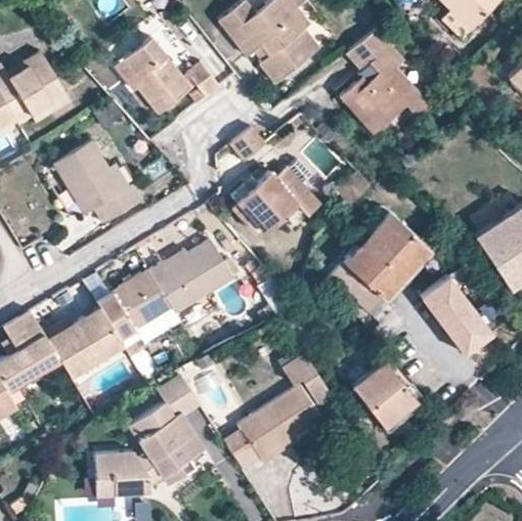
[(275,85),(319,48),(294,12),(299,9),(292,0),(272,0),(256,13),(246,0),(245,0),(219,22),(248,58),(255,52),(263,46),(270,55),(262,62),(259,64),(275,85)]
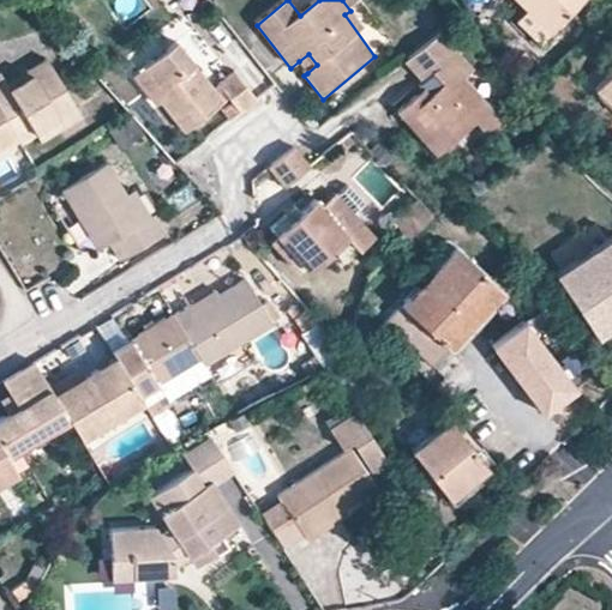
[(342,0),(351,11),(361,0),(342,0)]
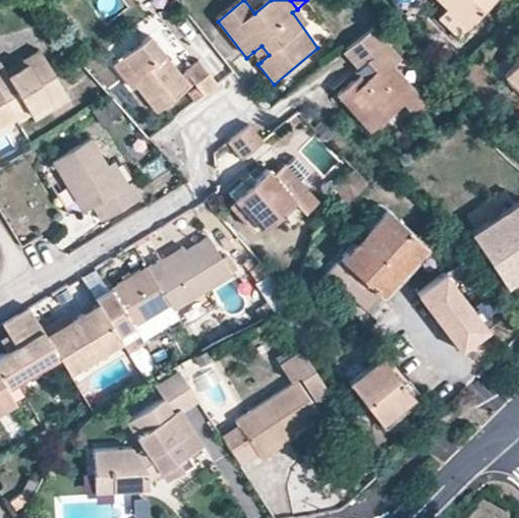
[(440,0),(448,7),(467,27),(494,0),(440,0)]
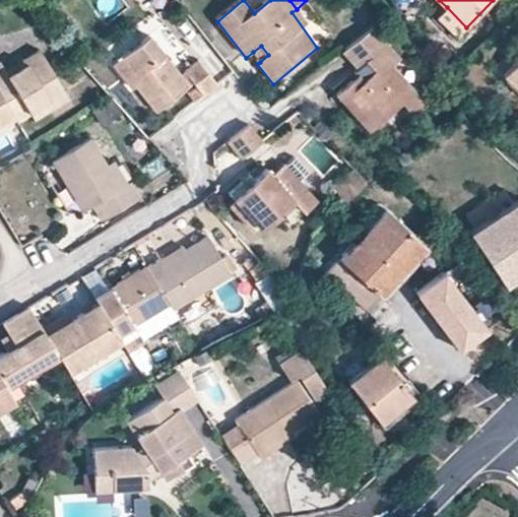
[(466,27),(447,7),(437,17),(456,39),(466,27)]
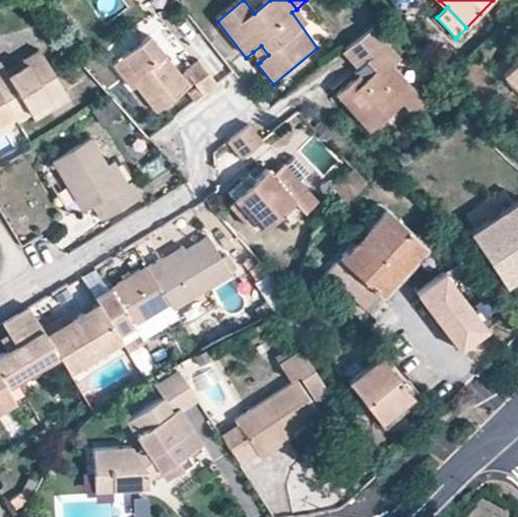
[(292,12),(317,48),(333,37),(319,17),(309,24),(297,9),(292,12)]
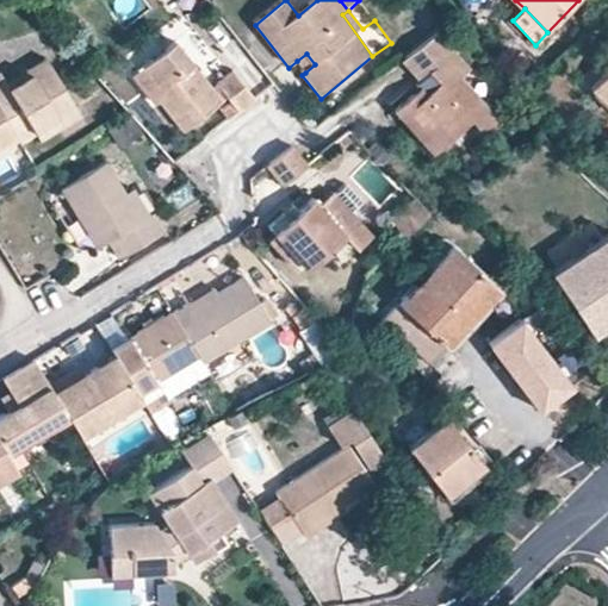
[(467,72),(439,35),(403,63),(420,83),(433,74),(442,83),(429,95),(422,102),(415,95),(395,113),(434,157),(475,124),(485,137),(503,123),(461,77),(467,72)]
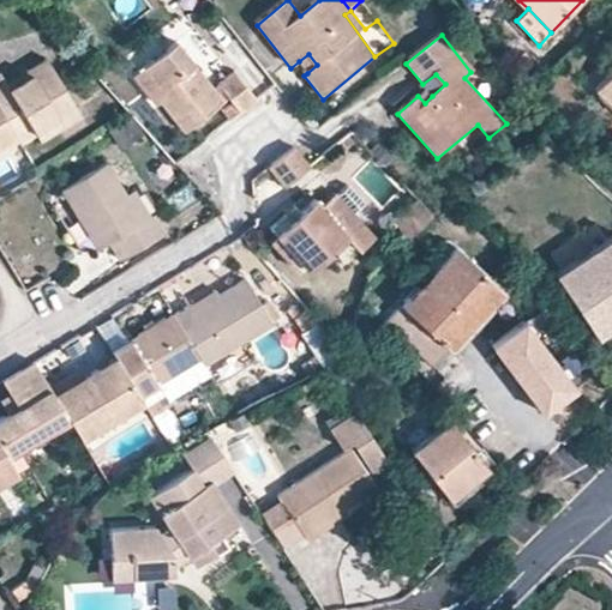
[(179,44),(142,73),(166,101),(162,106),(186,136),(227,103),(179,44)]
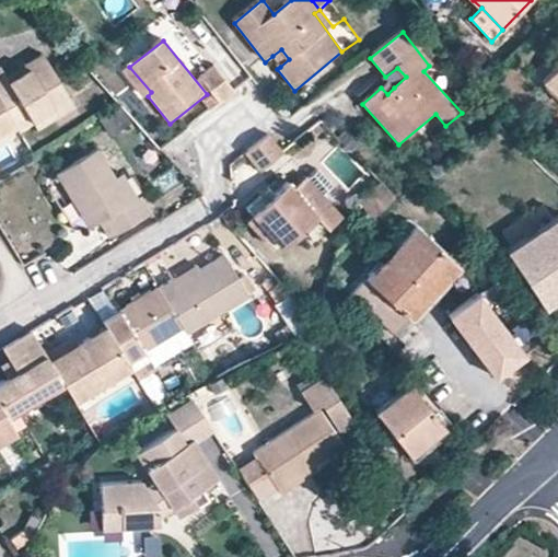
[(557,48),(556,50),(557,53),(557,67),(544,82),(557,95),(557,48)]
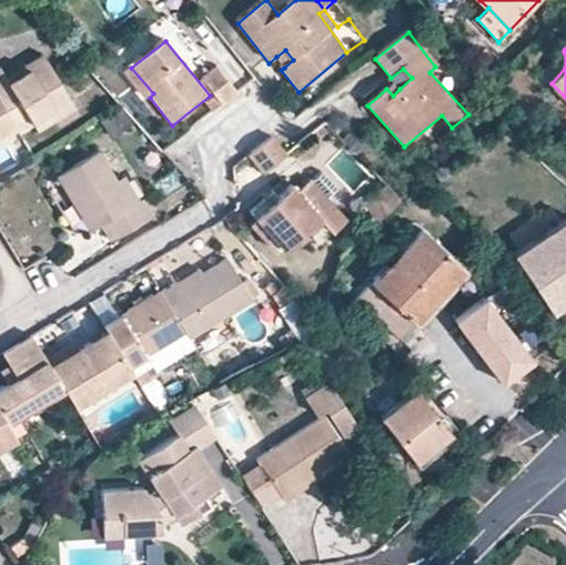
[(276,57),(284,68),(293,60),(285,50),(276,57)]
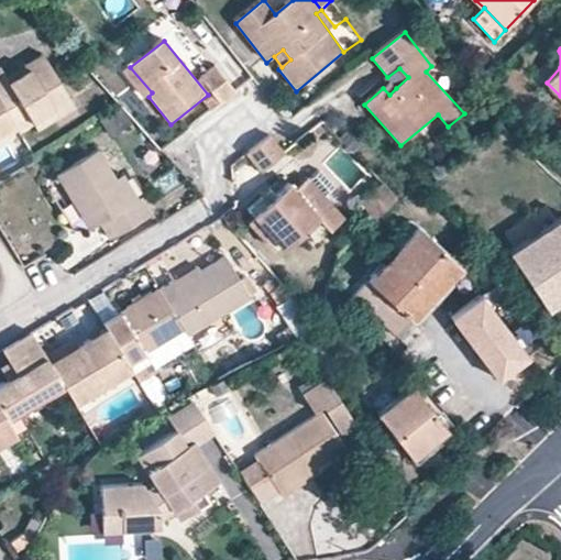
[(42,55),(6,77),(10,83),(45,61),(42,55)]
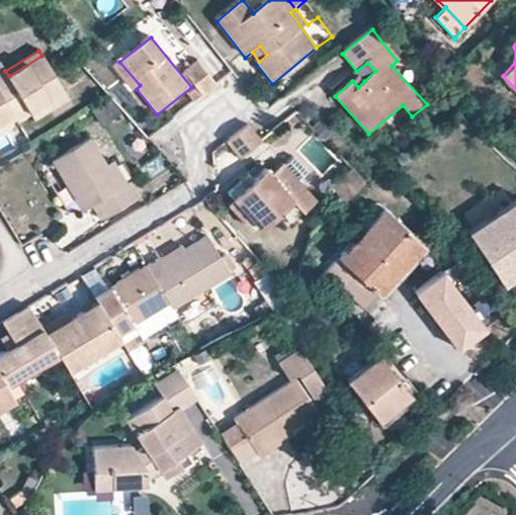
[(1,65),(0,65),(0,92),(16,119),(18,122),(30,115),(66,95),(41,56),(9,76),(5,71),(1,65)]
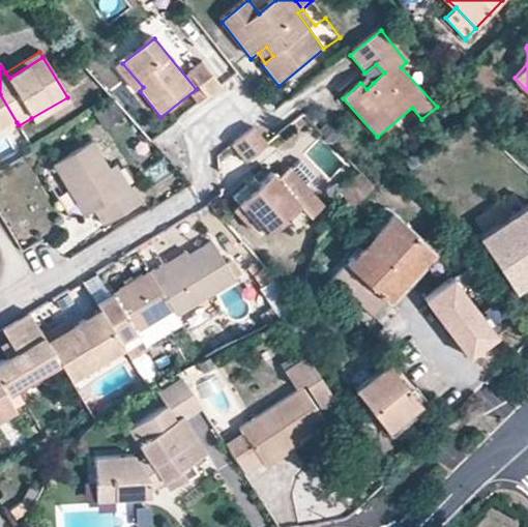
[(143,87),(122,63),(117,67),(137,93),(140,91),(143,87)]
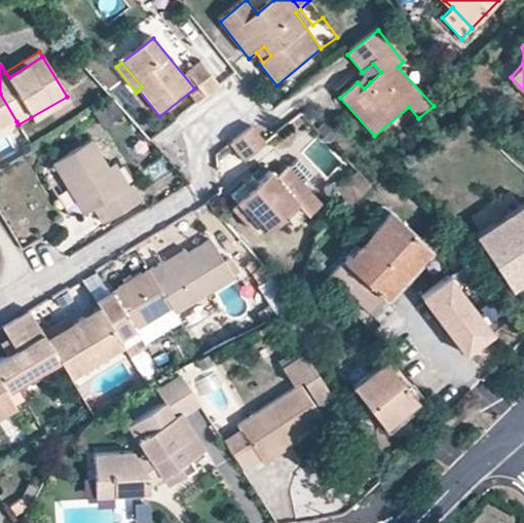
[(188,74),(208,99),(221,87),(202,64),(188,74)]
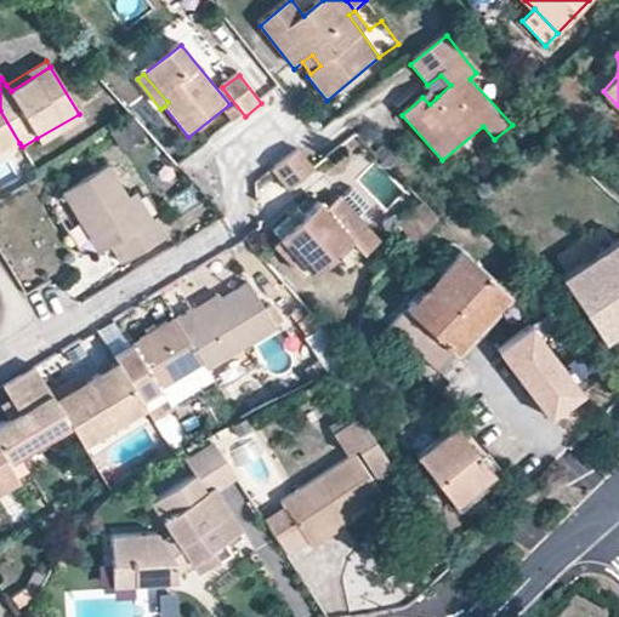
[(430,90),(422,97),(430,104),(437,97),(430,90)]
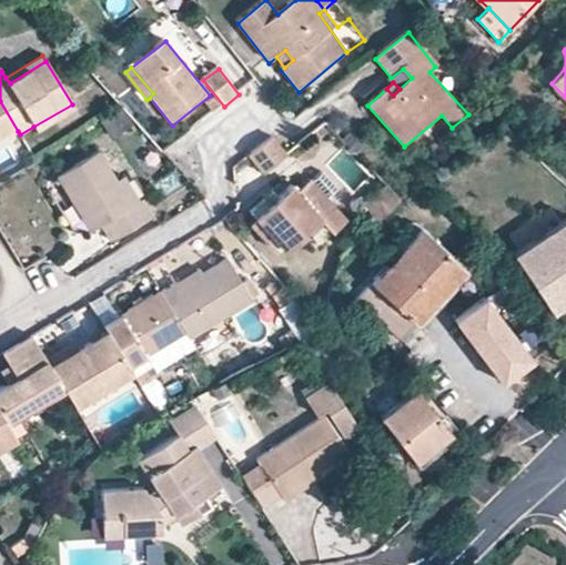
[(0,101),(0,141),(18,131),(0,101)]
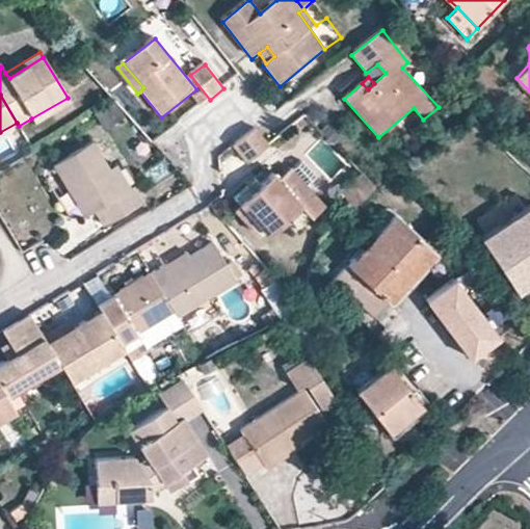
[(68,98),(31,118),(36,125),(52,115),(56,123),(76,109),(68,98)]
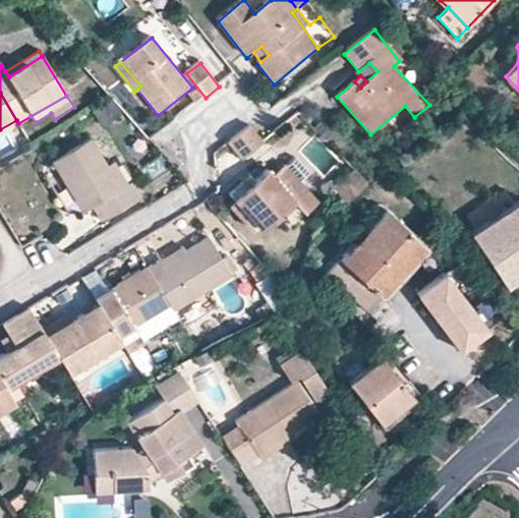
[(251,127),(229,146),(242,160),(265,144),(251,127)]
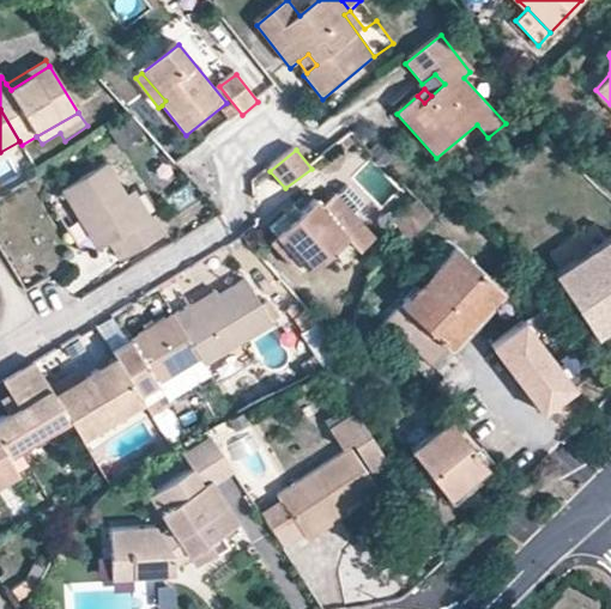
[(78,182),(65,190),(64,192),(100,250),(112,244),(122,262),(167,236),(155,217),(152,218),(144,224),(127,196),(107,165),(78,182)]
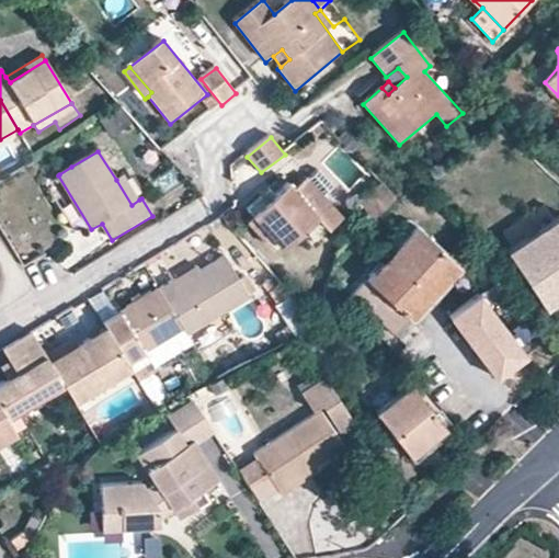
[(57,170),(59,174),(71,167),(69,163),(57,170)]
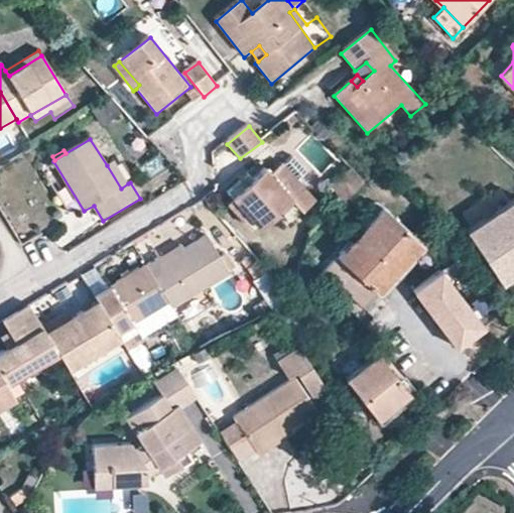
[(295,157),(285,165),(298,180),(308,172),(295,157)]
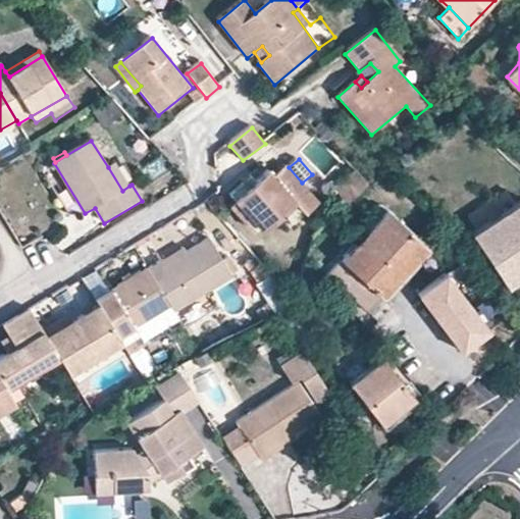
[(122,191),(130,186),(115,162),(108,167),(122,191)]
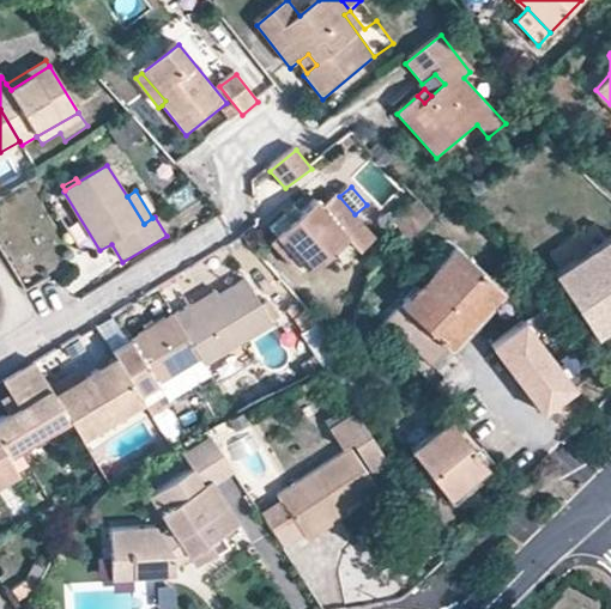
[(316,200),(304,213),(297,221),(289,213),(270,231),(309,275),(348,239),(362,254),(377,238),(339,196),(337,194),(324,207),(316,200)]
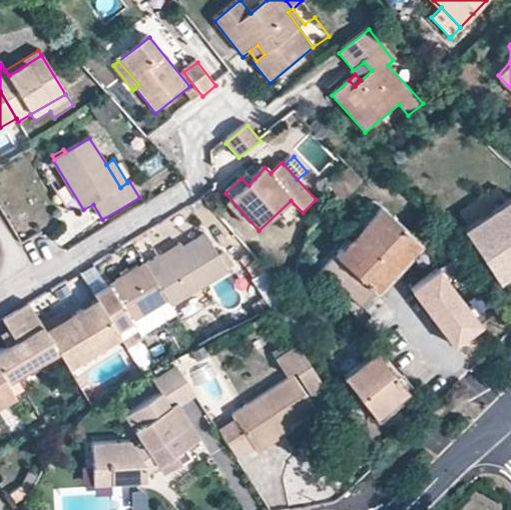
[(365,184),(351,169),(333,187),(347,201),(365,184)]
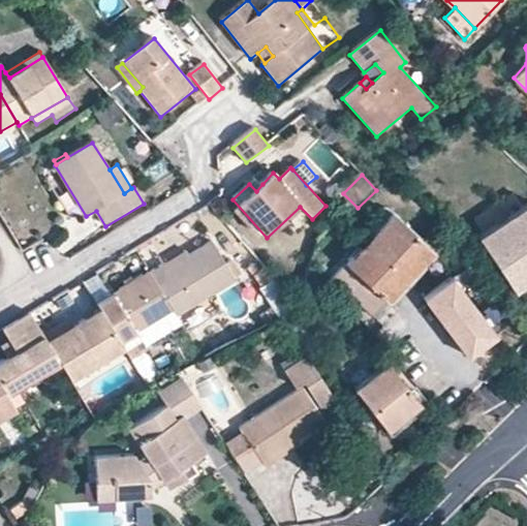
[(256,191),(262,184),(256,178),(249,184),(256,191)]
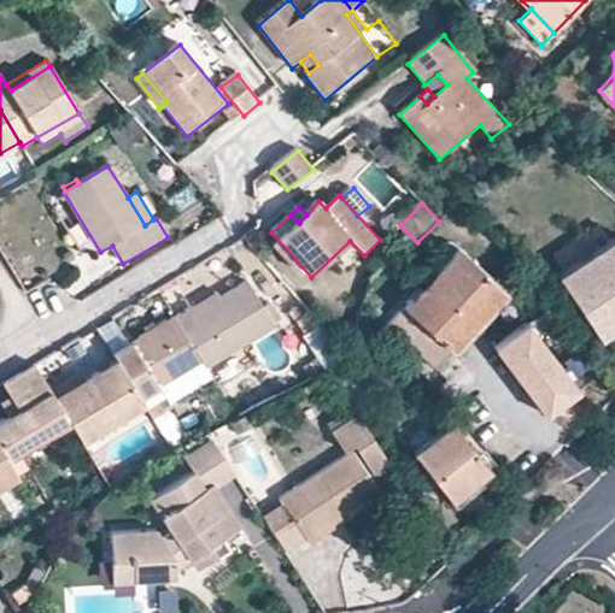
[(555,272),(596,334),(614,320),(614,233),(555,272)]
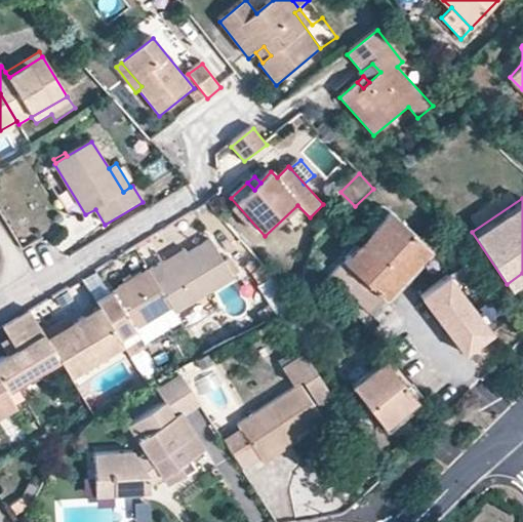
[(402,258),(409,265),(427,246),(385,208),(324,274),(366,312),(393,283),(386,276),(402,258)]
